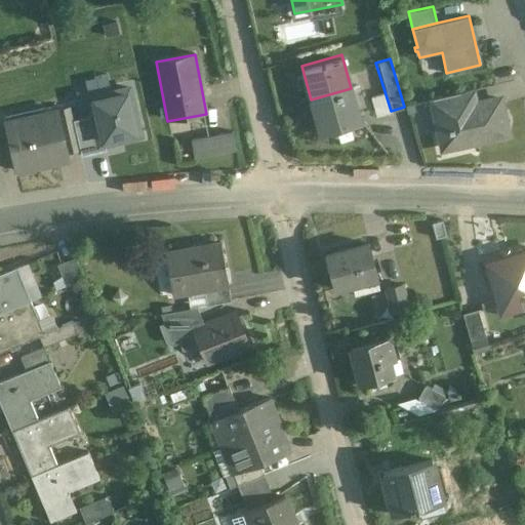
[(72,114),(80,152),(82,157),(105,152),(104,148),(142,139),(129,83),(87,92),(91,110),(72,114)]
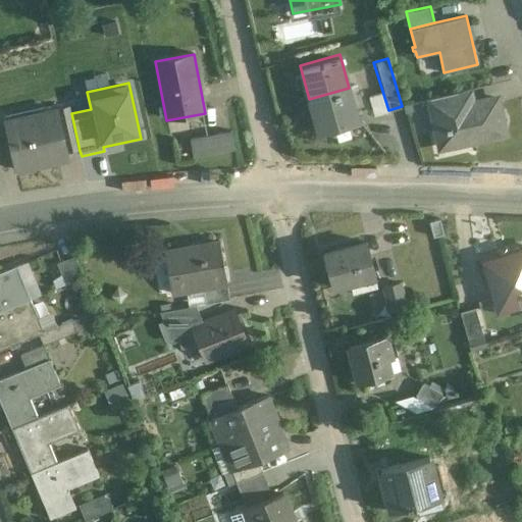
[(349,88),(309,99),(318,132),(358,120),(349,88)]
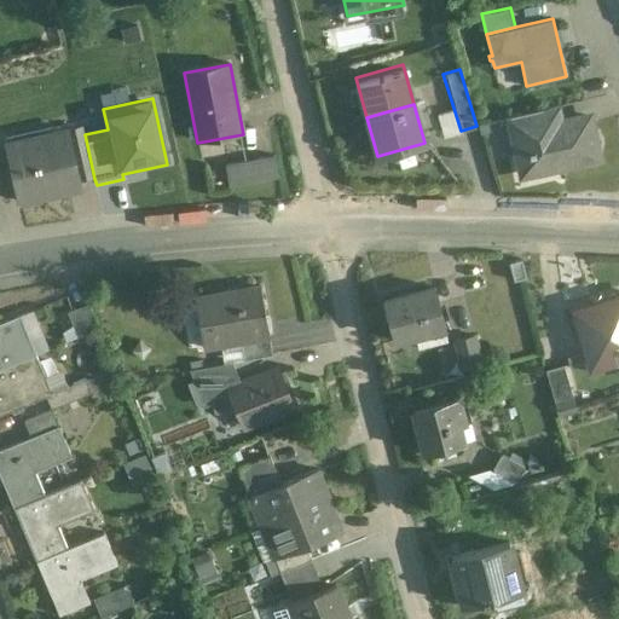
[(453,108),(434,114),(441,137),(461,131),(453,108)]
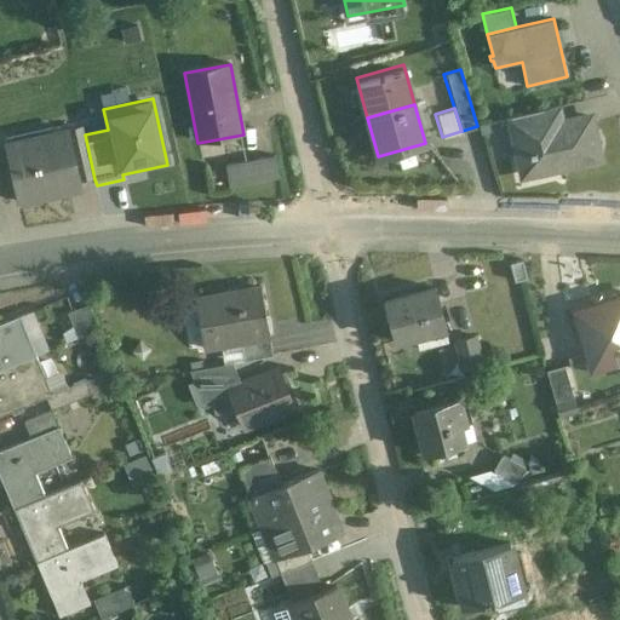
[(544,109),(511,116),(515,133),(547,126),(544,109)]
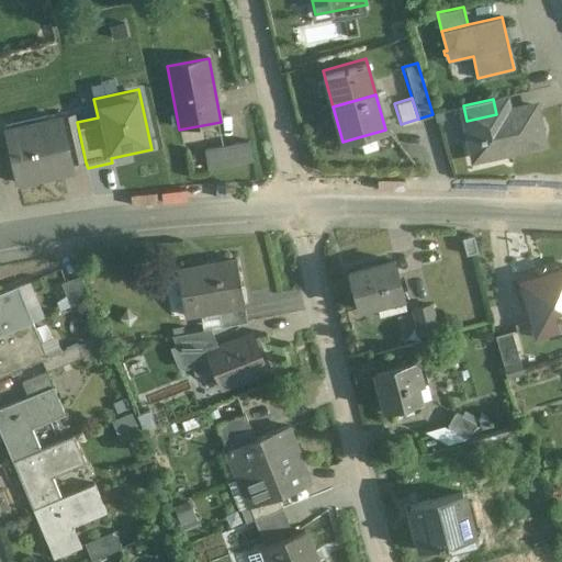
[(496,114),(467,121),(475,159),(543,145),(535,105),(496,114)]
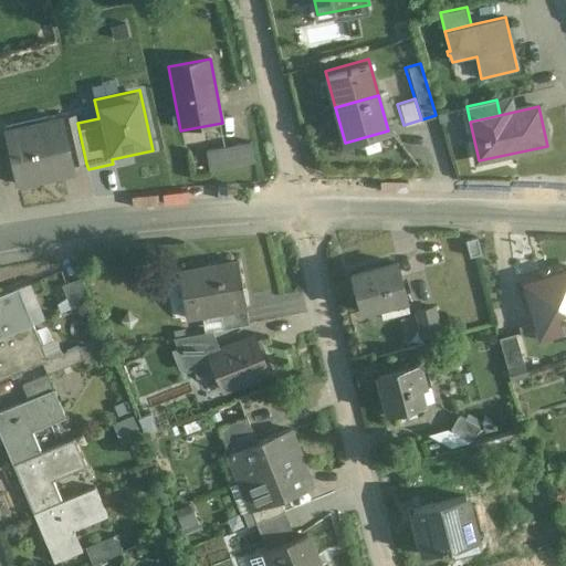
[(76,116),(62,119),(72,167),(86,164),(77,123),(76,116)]
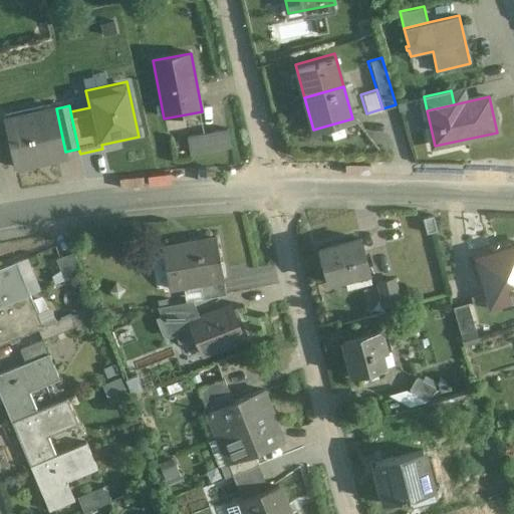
[(56,108),(5,119),(16,170),(67,158),(65,152),(56,108)]
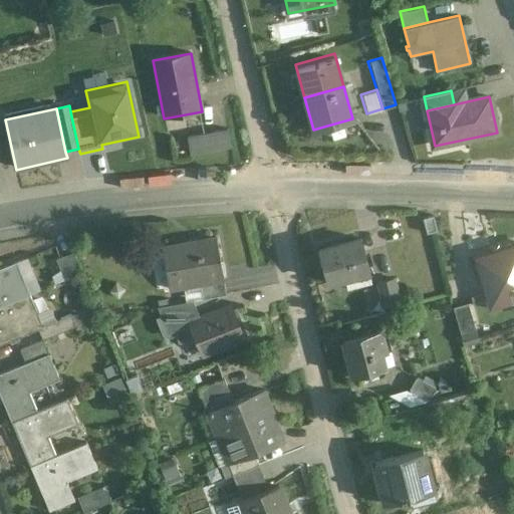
[(228,131),(215,134),(218,152),(232,149),(228,131)]
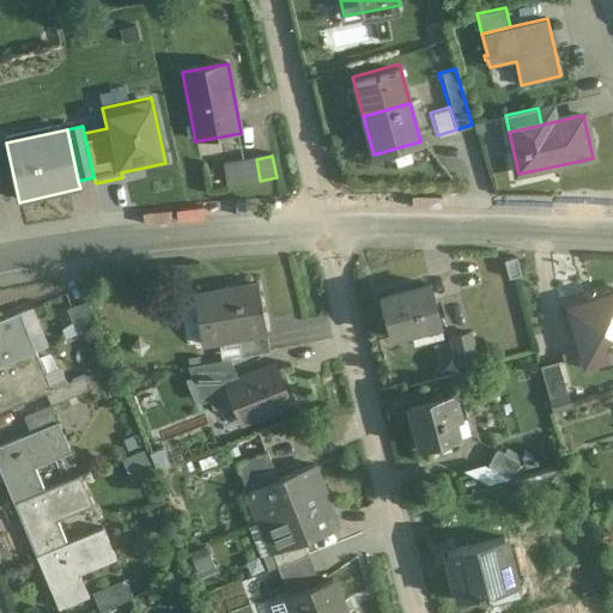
[(256,159),(224,164),(228,187),(260,181),(256,159)]
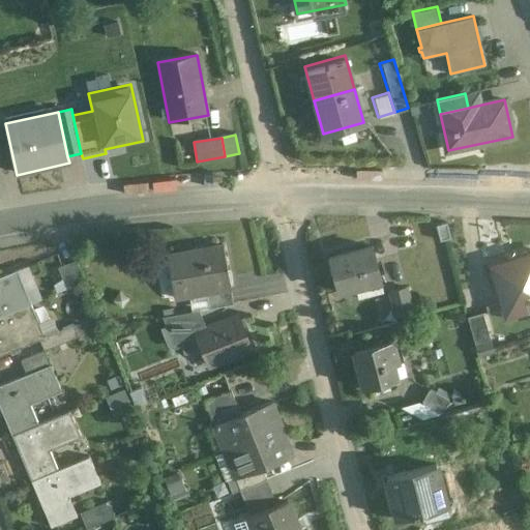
[(223,245),(168,256),(175,298),(205,293),(230,289),(223,245)]
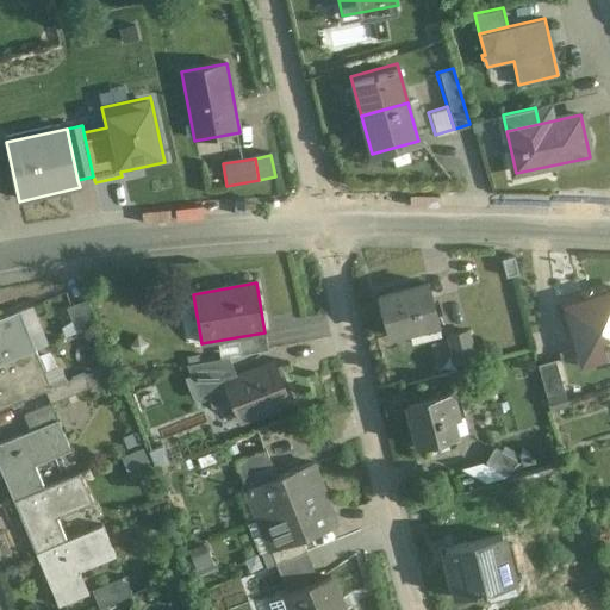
[(428,284),(379,297),(390,336),(439,323),(428,284)]
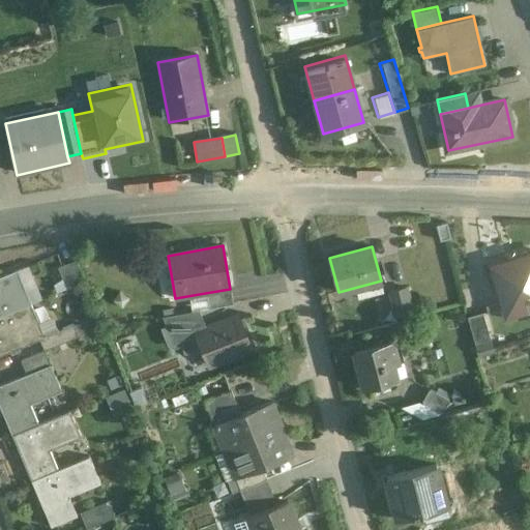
[(529,252),(490,264),(501,303),(529,296),(529,300),(529,252)]
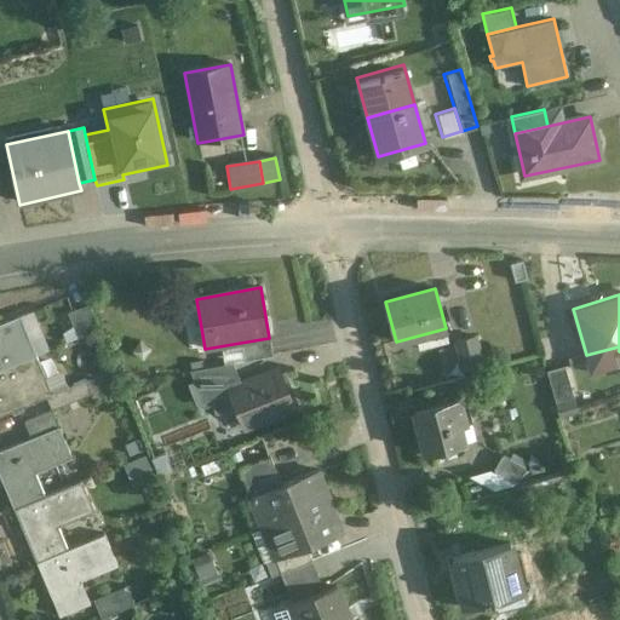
[(90,305),(68,314),(78,339),(99,331),(90,305)]
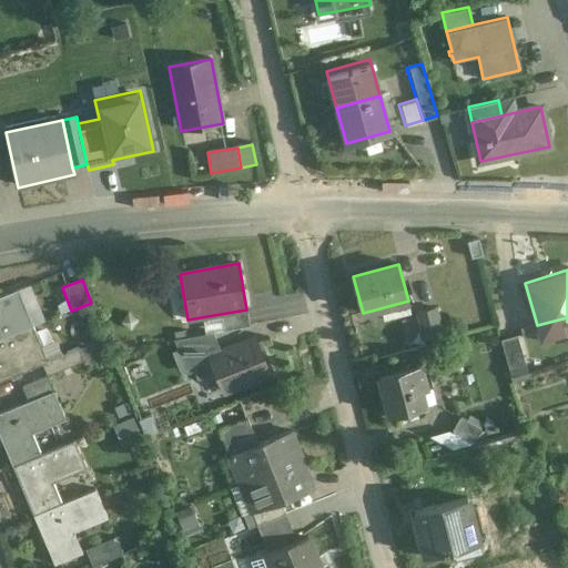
[(18,290),(0,296),(0,340),(33,326),(18,290)]
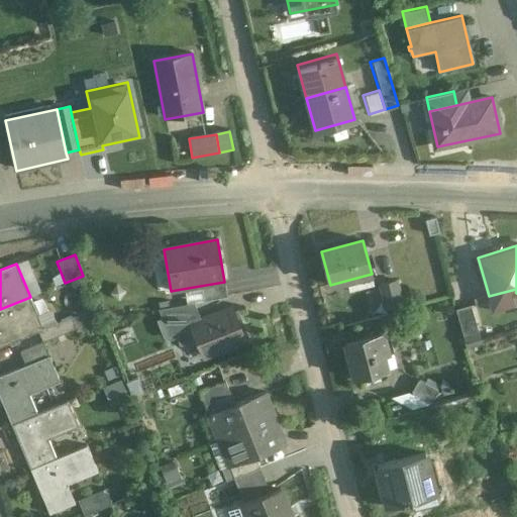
[(397,281),(380,285),(386,308),(403,304),(397,281)]
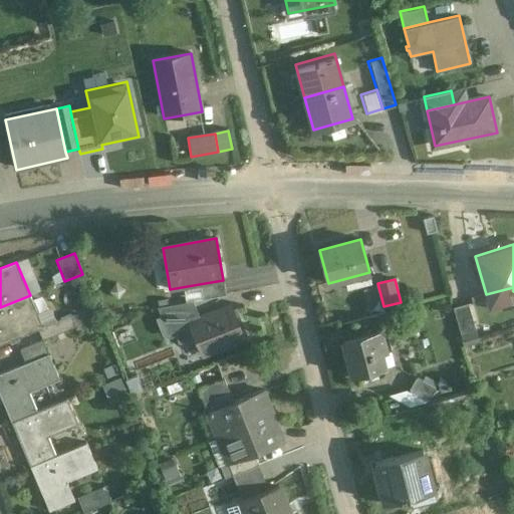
[(223,280),(199,284),(202,300),(226,296),(223,280)]
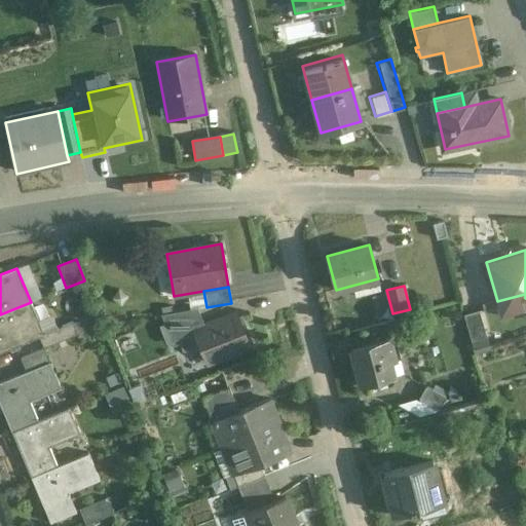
[(31,302),(0,314),(0,353),(39,338),(45,335),(44,335),(31,302)]
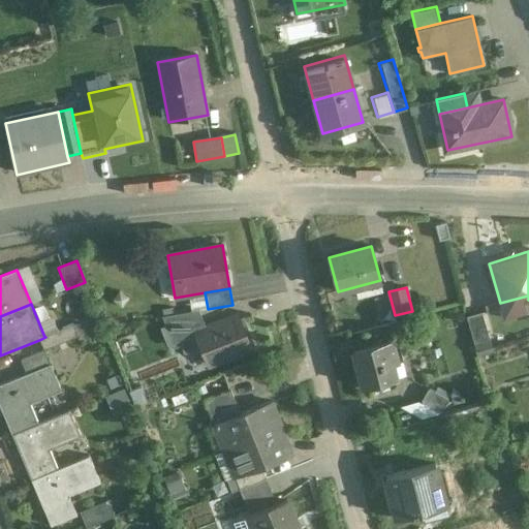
[(198,310),(162,317),(173,344),(196,334),(195,334),(206,330),(198,310)]
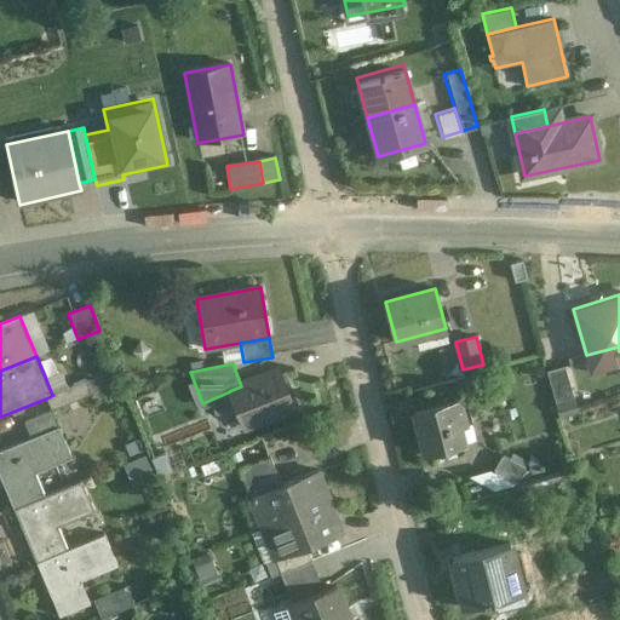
[(564,366),(547,371),(556,401),(573,396),(564,366)]
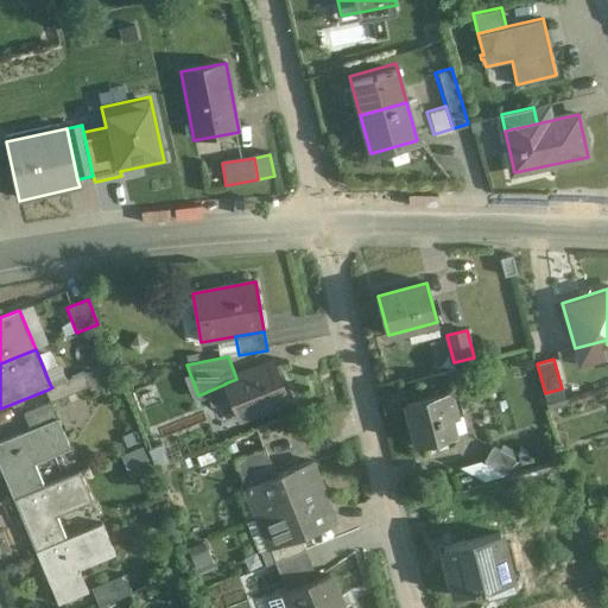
[(236,379),(225,384),(226,384),(240,420),(289,401),(273,365),(236,379)]
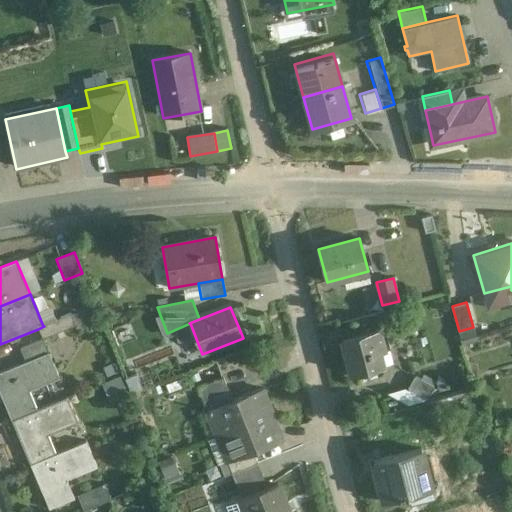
[(71,314),(43,326),(44,326),(38,329),(43,340),(76,326),(71,314)]
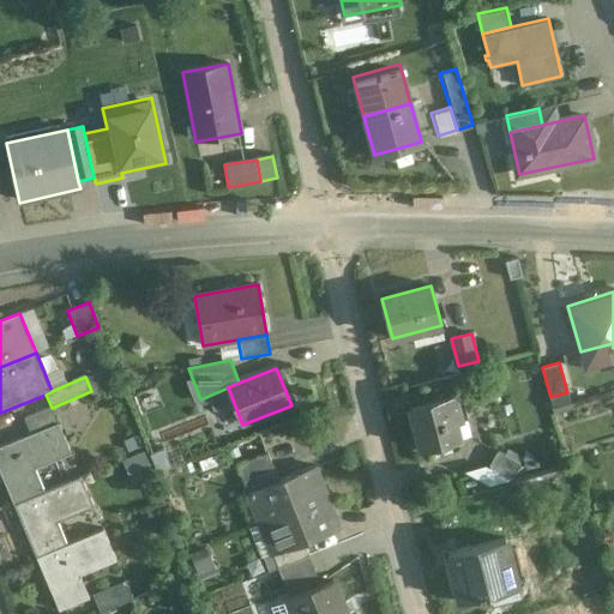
[(453,395),(409,407),(420,450),(461,439),(456,422),(461,421),(453,395)]
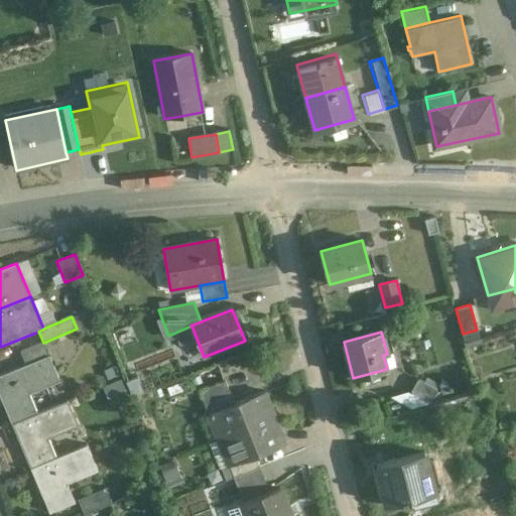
[(43,343),(20,352),(26,366),(49,357),(43,343)]
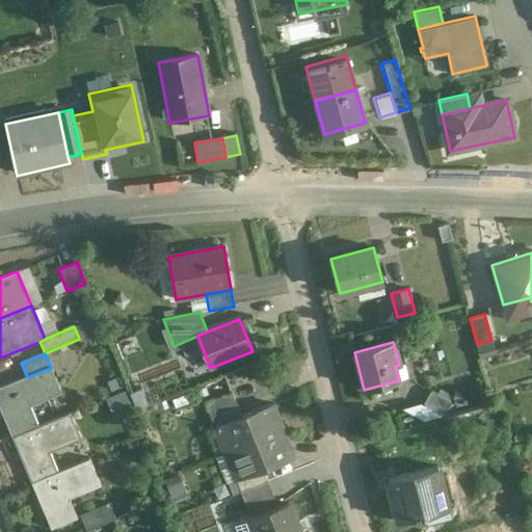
[(27,377),(0,389),(0,408),(12,437),(38,427),(30,407),(61,394),(51,368),(27,377)]
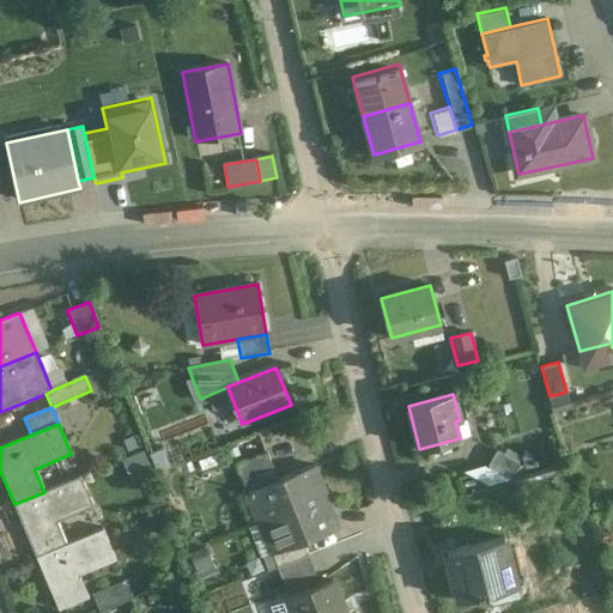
[(519,461),(498,450),(496,451),(489,463),(490,467),(510,478),(513,477),(520,463),(519,461)]
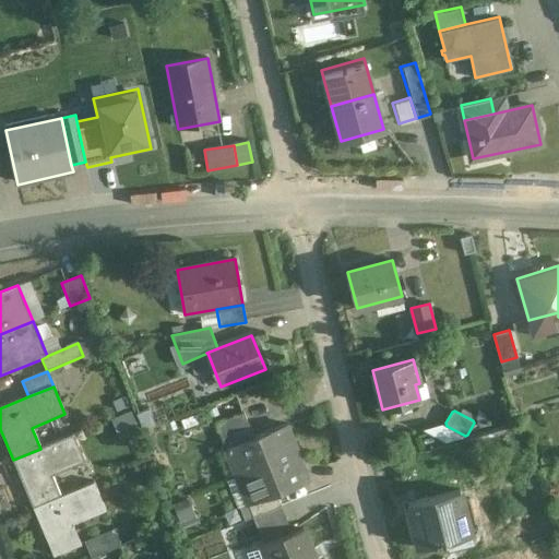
[(244,413),(215,424),(222,438),(249,426),(244,413)]
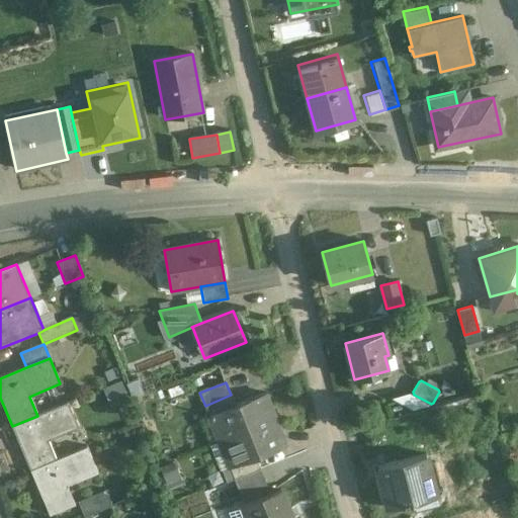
[(236,406),(212,415),(213,416),(223,441),(276,420),(265,394),(236,406)]
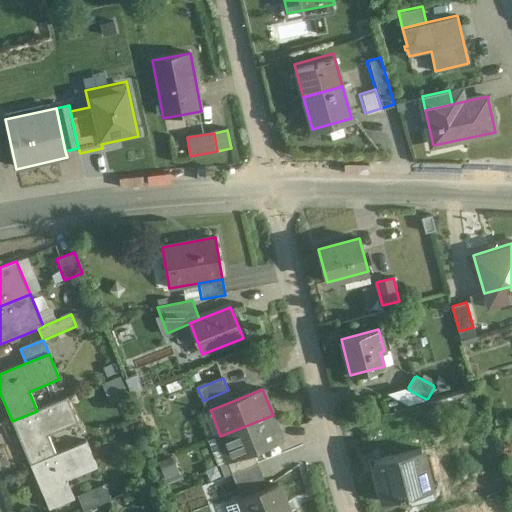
[(228,390),(203,401),(207,413),(211,411),(210,410),(233,401),(228,390)]
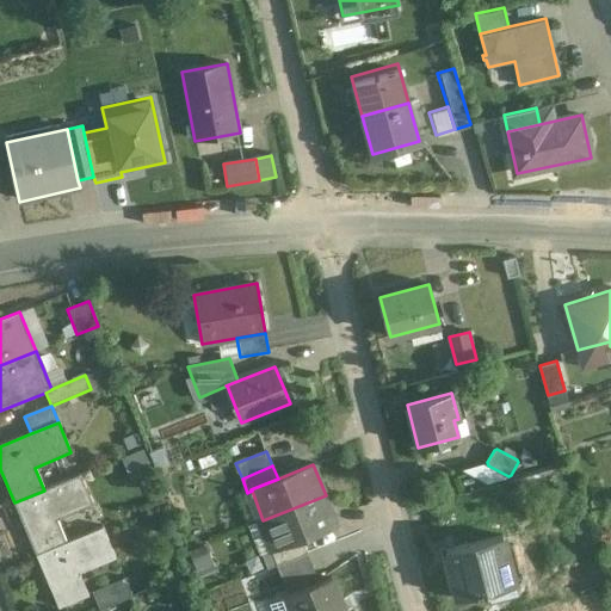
[(44,491),(14,503),(37,555),(67,543),(57,520),(93,505),(80,475),(44,491)]
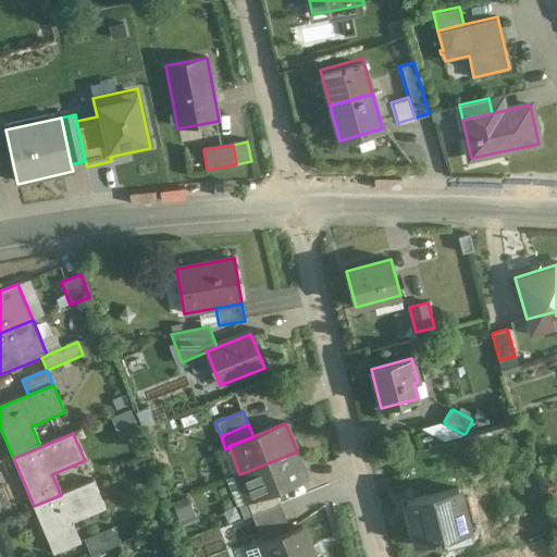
[(297,452),(239,474),(250,502),(250,503),(275,493),(308,480),(297,452)]
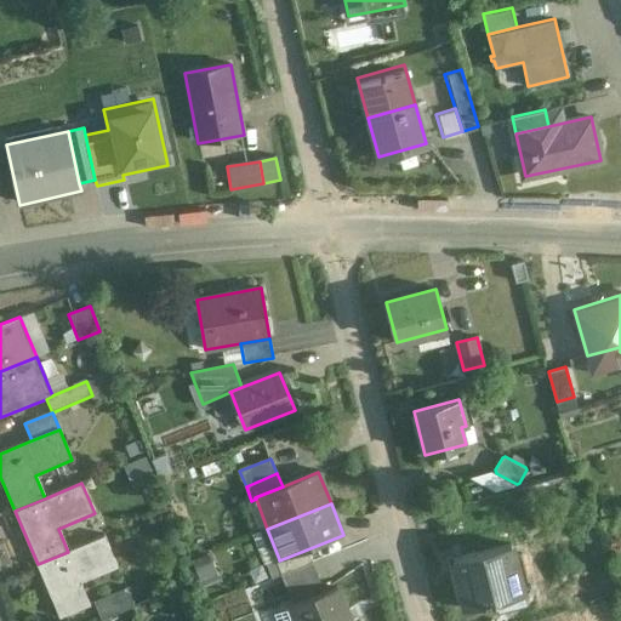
[(68,552),(38,564),(60,619),(90,605),(81,584),(118,568),(104,536),(68,552)]
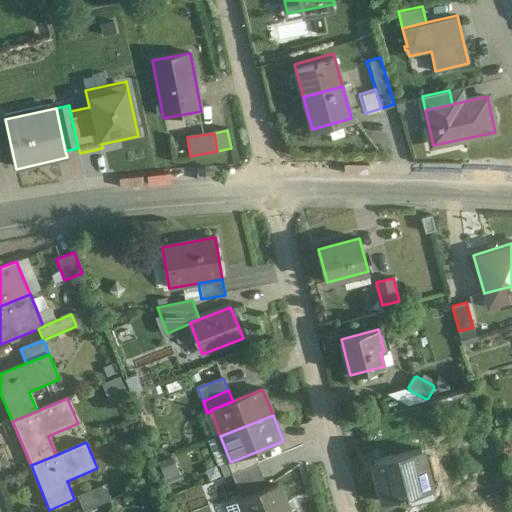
[(421,448),(373,461),(384,501),(431,489),(421,448)]
